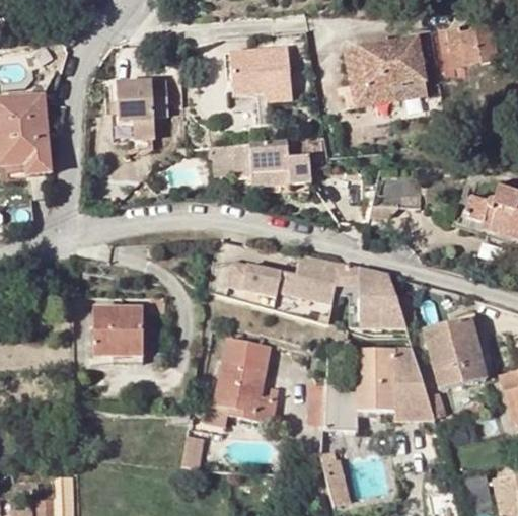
[(457,23),(446,25),(450,51),(463,50),(464,64),(495,58),(489,25),(458,30),(457,23)]
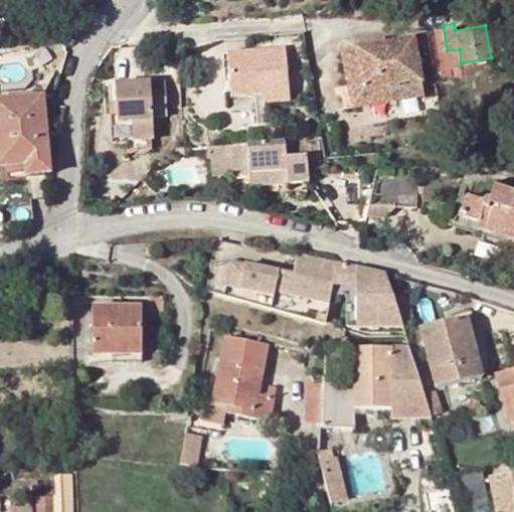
[(420,77),(413,35),(384,40),(384,37),(373,38),(365,40),(365,44),(355,45),(357,52),(363,89),(404,80),(420,77)]
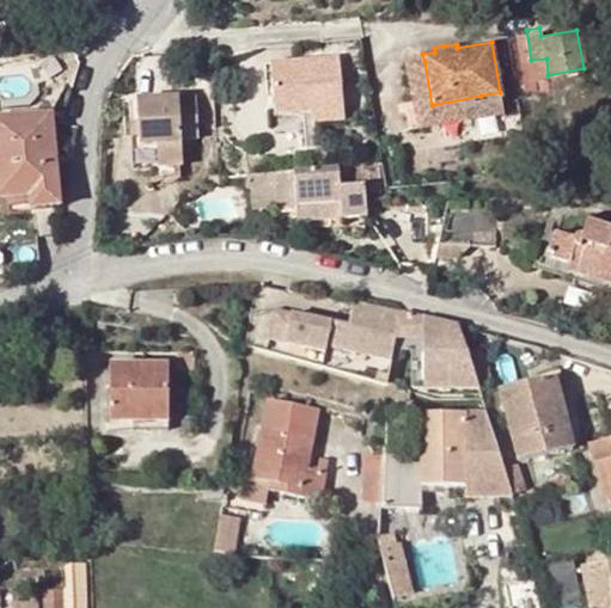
[(432,105),(425,62),(422,54),(405,57),(405,61),(415,108),(432,105)]
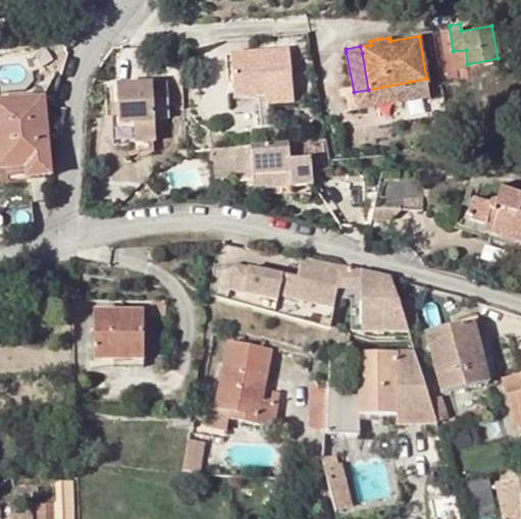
[(291,93),(290,48),(231,47),(232,93),(254,93),(254,103),(263,103),(263,92),(291,93)]
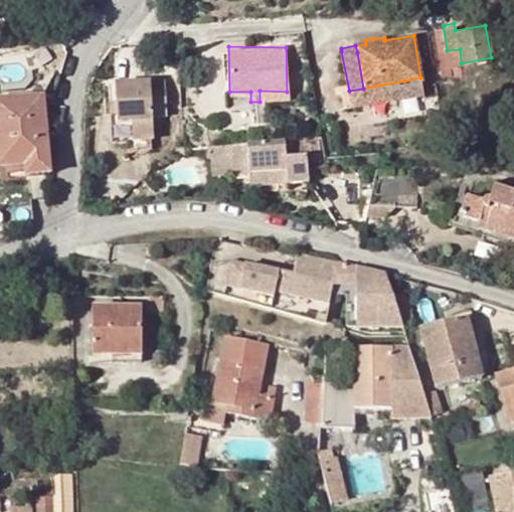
[(407,98),(404,80),(363,89),(349,91),(352,107),(407,98)]
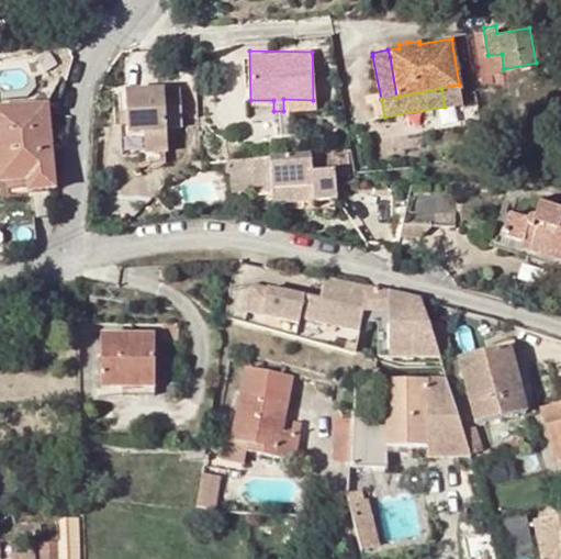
[(181,90),(125,89),(125,133),(142,134),(142,154),(161,154),(166,154),(166,129),(182,129),(181,90)]
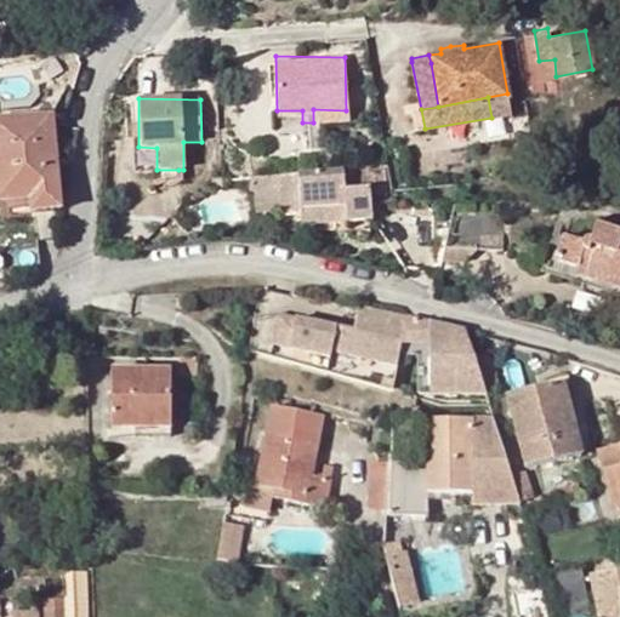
[(313,109),(313,123),(346,123),(346,110),(313,109)]
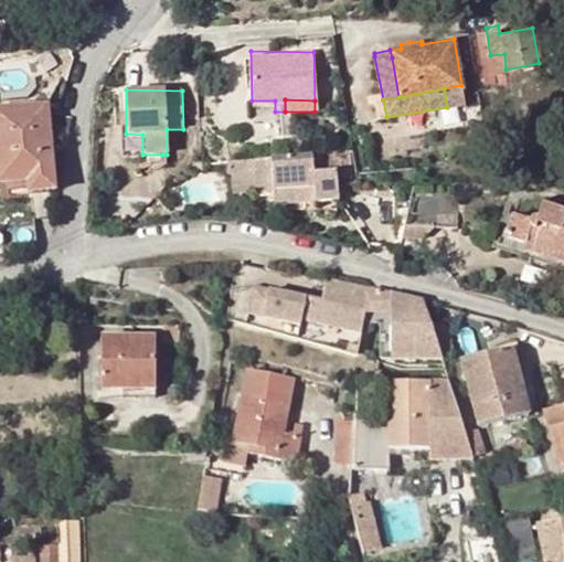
[(0,180),(24,180),(24,191),(53,189),(46,104),(0,106),(0,180)]
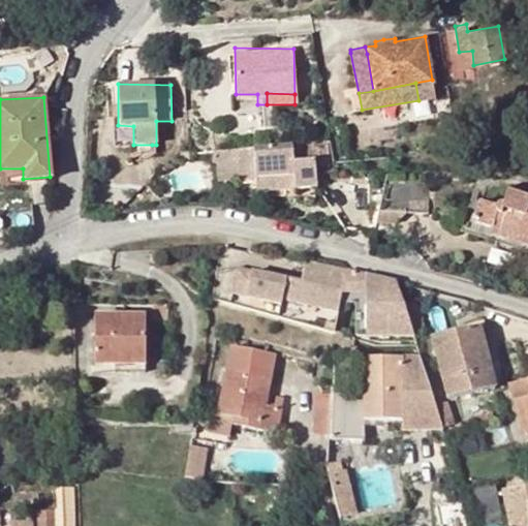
[(152,145),(133,145),(133,154),(152,154),(152,145)]
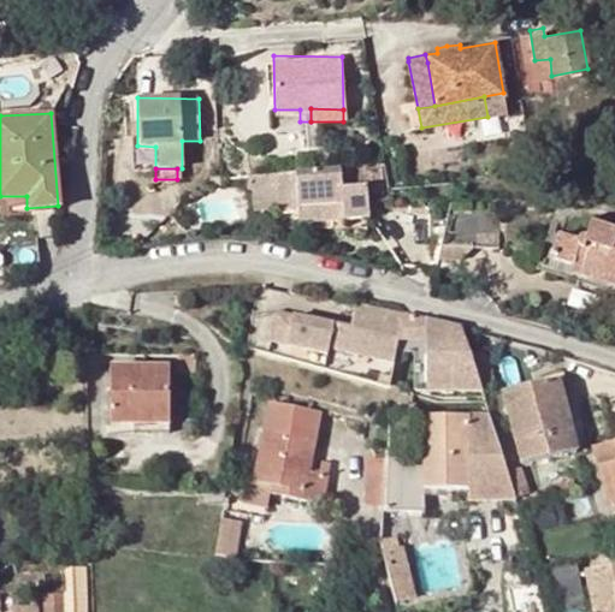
[(353,168),(276,176),(278,209),(278,215),(303,213),(302,206),(332,205),(333,214),(344,213),(344,219),(370,218),(368,188),(355,188),(353,168)]
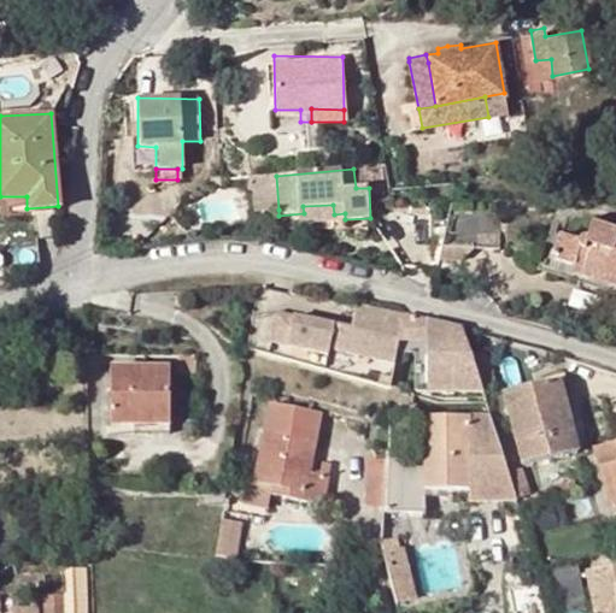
[(279,210),(276,176),(248,178),(248,190),(259,190),(262,211),(279,210)]
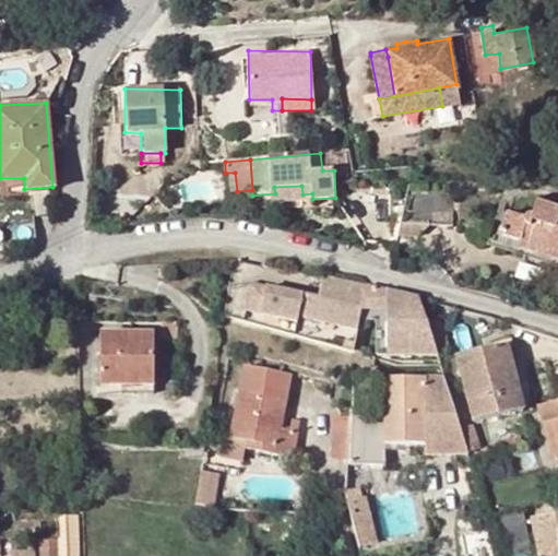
[(0,194),(24,193),(24,189),(24,178),(0,178),(0,194)]
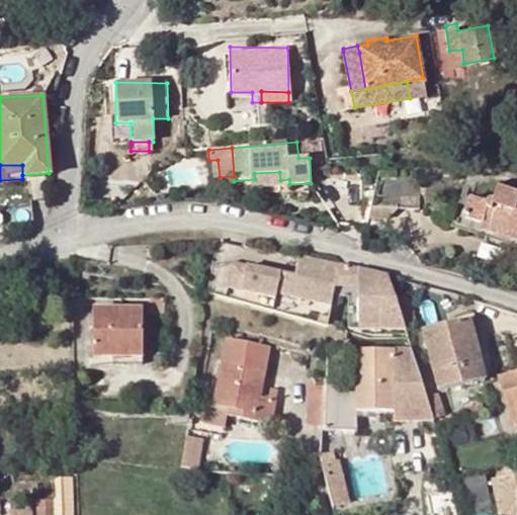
[(417,170),(374,170),(366,217),(381,217),(398,205),(418,205),(417,170)]
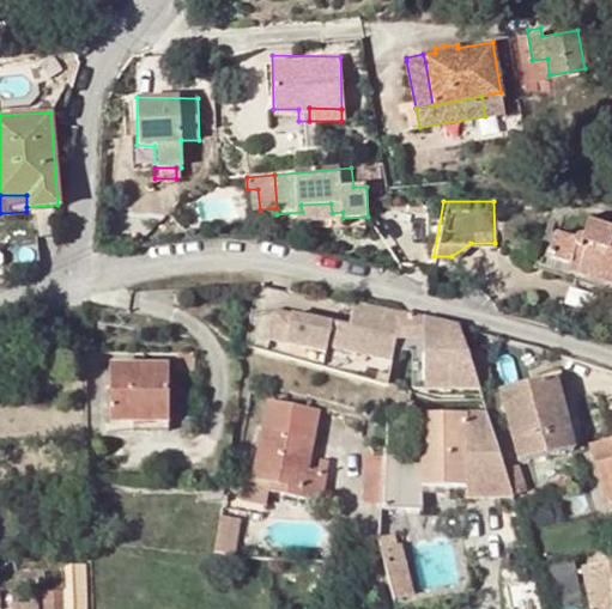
[(301,205),(302,212),(303,221),(343,218),(343,212),(332,213),(331,203),(301,205)]
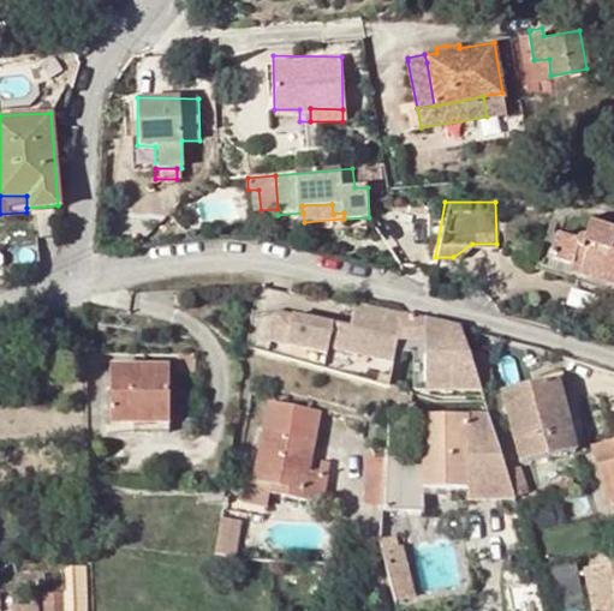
[(576,234),(549,226),(541,253),(570,262),(567,270),(613,285),(613,225),(590,217),(584,233),(576,234)]
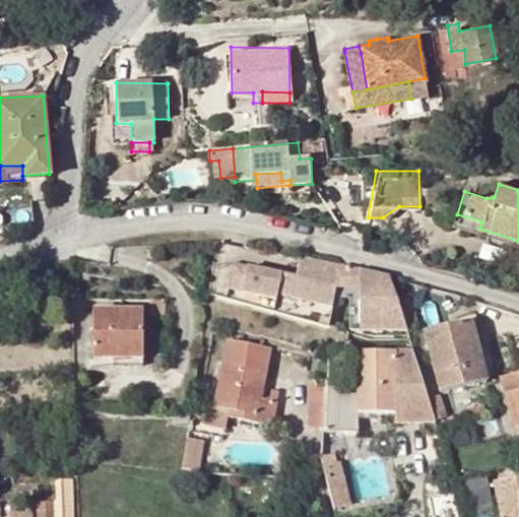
[(305,275),(243,260),(237,284),(284,297),(285,293),(332,304),(340,263),(311,256),(305,275)]
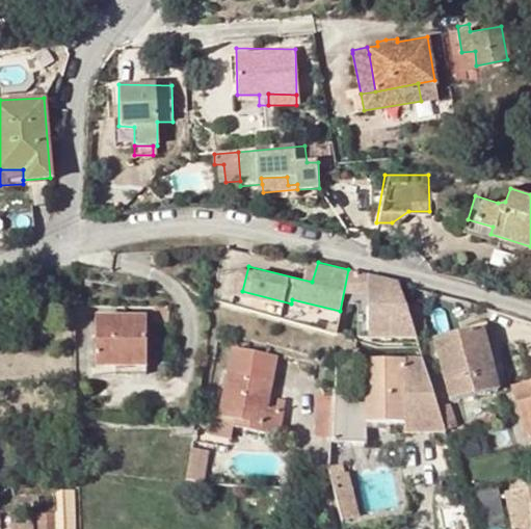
[(367,272),(350,268),(346,287),(345,290),(369,289),(369,272),(367,272)]
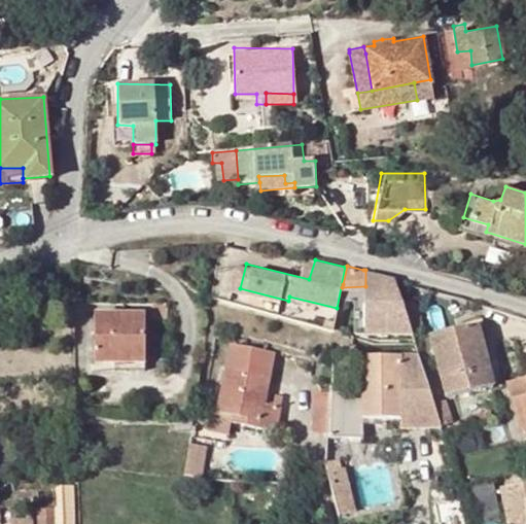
[(396,278),(365,270),(365,286),(365,334),(413,332),(396,278)]
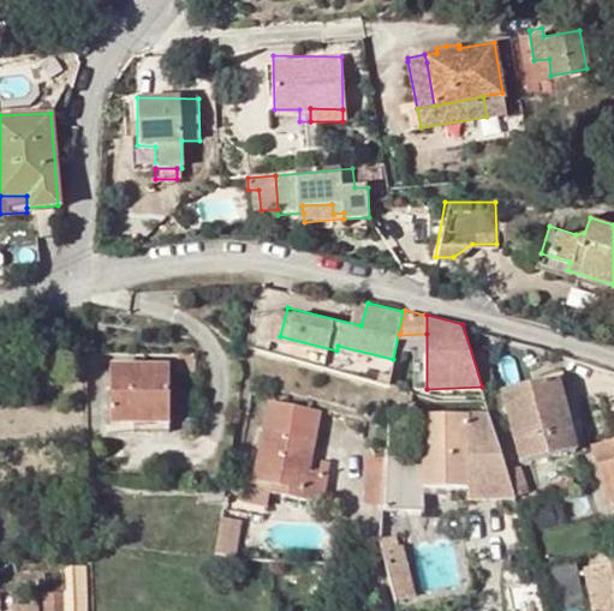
[(578,358),(550,358),(550,369),(578,370),(578,358)]
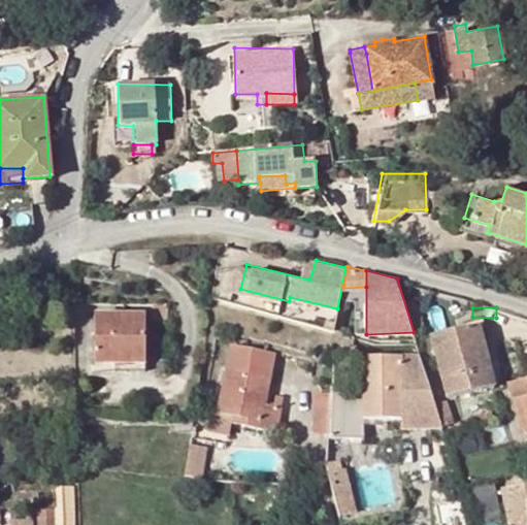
[(142,312),(93,312),(93,362),(142,362),(142,312)]
